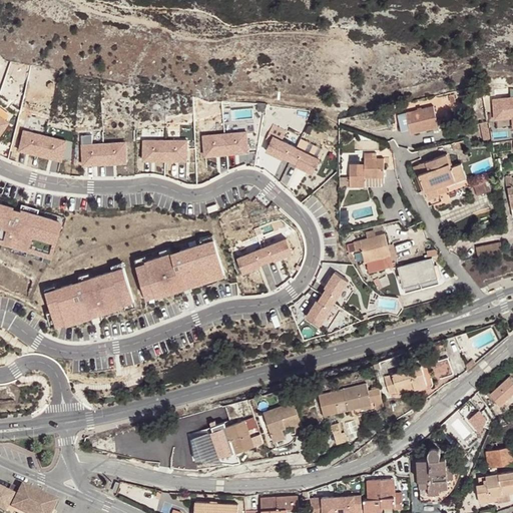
[(443,119),(451,116),(445,99),(437,102),(443,119)]
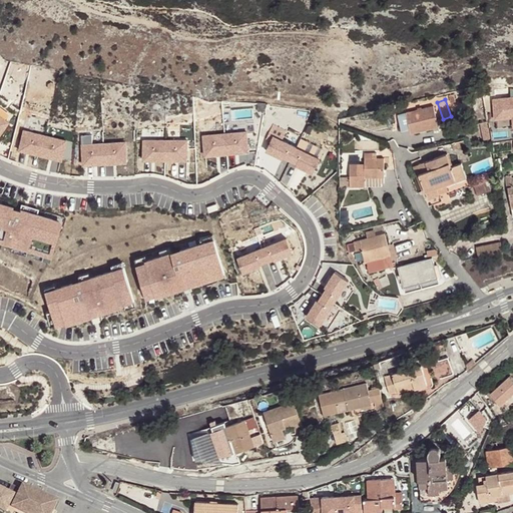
[(411,133),(439,126),(434,106),(398,115),(402,131),(410,129),(411,133)]
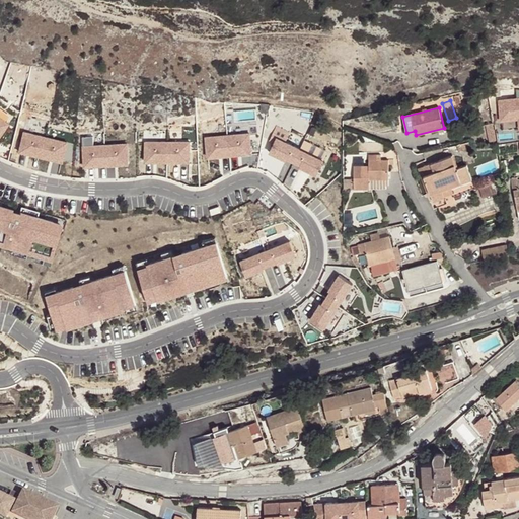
[(0,118),(0,137),(9,125),(0,118)]
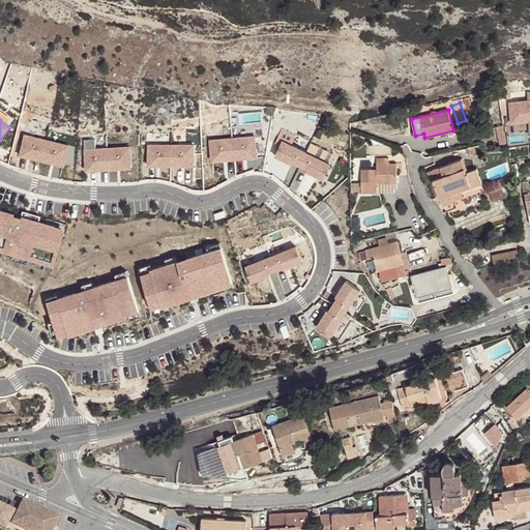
[(20,156),(42,162),(47,141),(25,136),(20,156)]
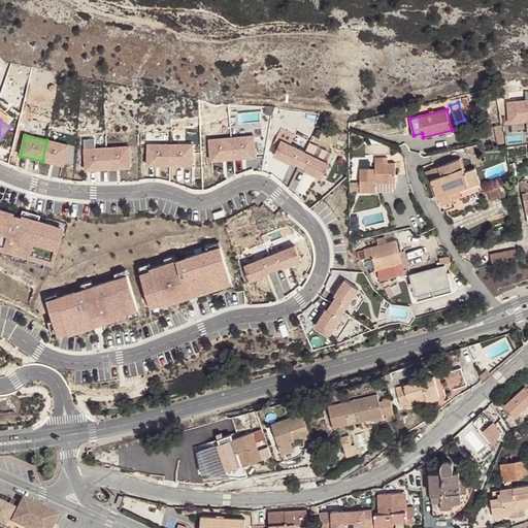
[(254,135),(231,137),(234,158),(256,156),(254,135)]
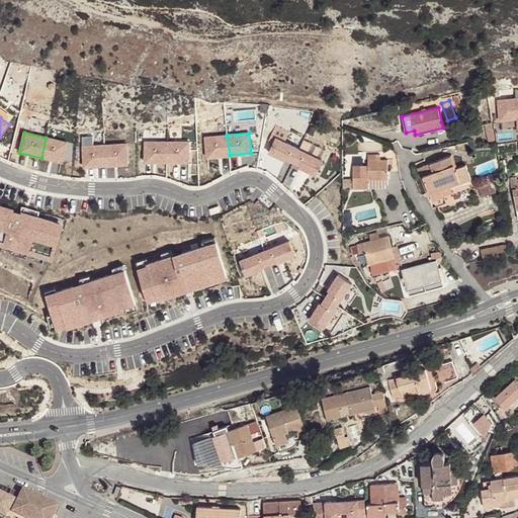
[(207,158),(230,155),(227,135),(205,138),(207,158)]
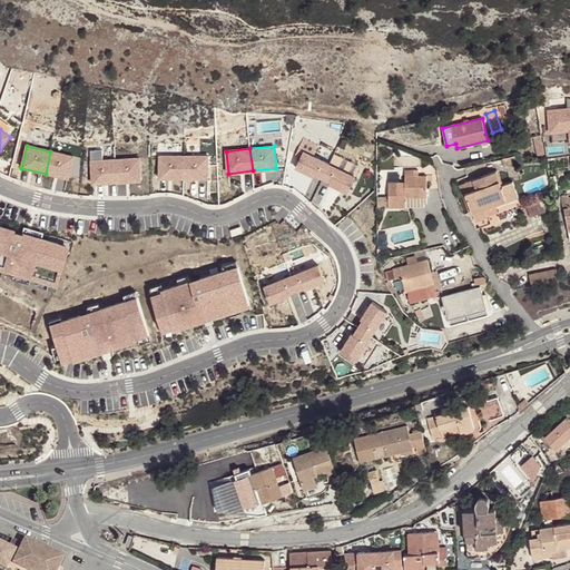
[(74,157),(50,151),(46,174),(69,179),(74,157)]
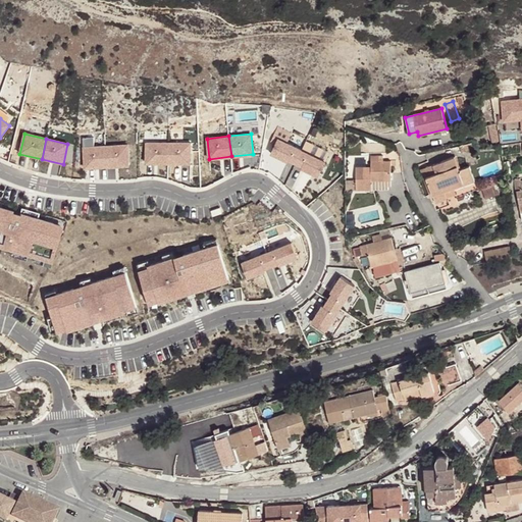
[(279,139),(272,153),(290,161),(291,160),(298,163),(303,150),(279,139)]
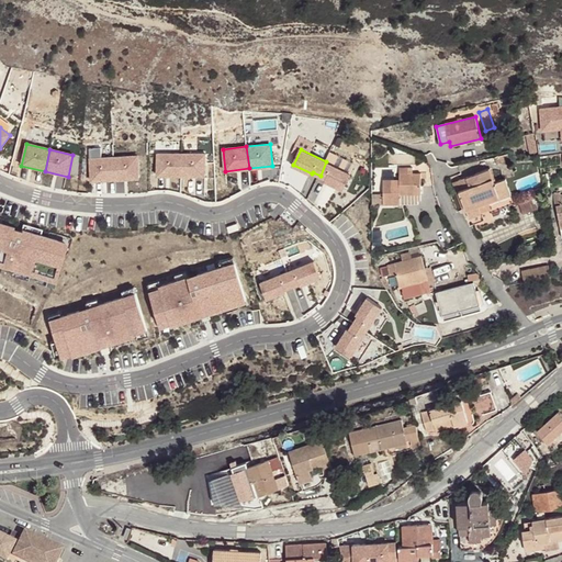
[(157,176),(181,176),(181,154),(157,154),(157,176)]
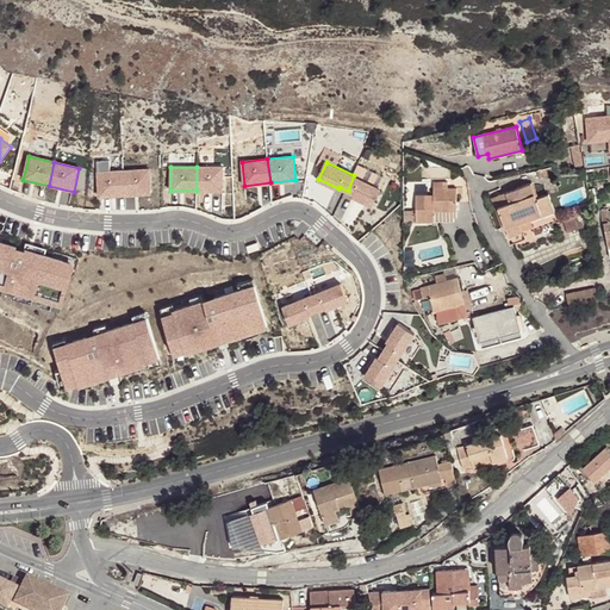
[(197,167),(197,191),(223,191),(223,167),(197,167)]
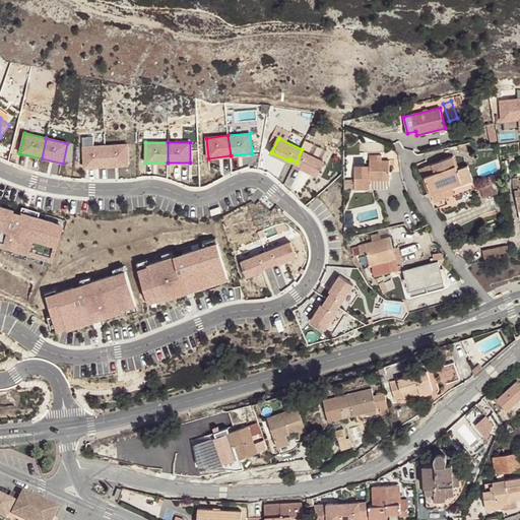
[(107,145),(108,166),(130,164),(128,143),(107,145)]
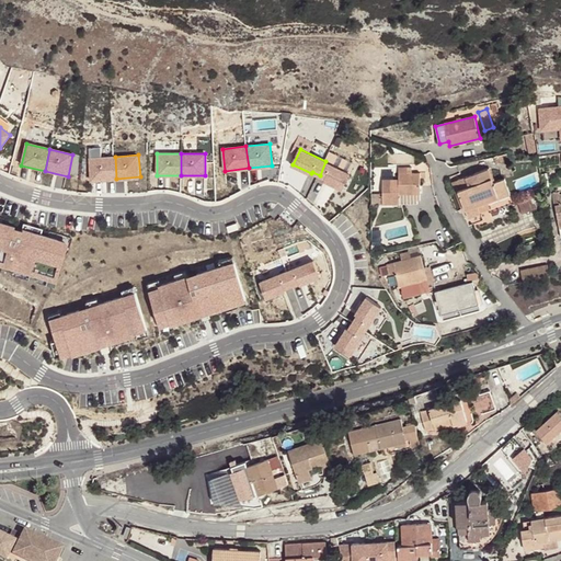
[(91,159),(92,181),(116,179),(115,157),(91,159)]
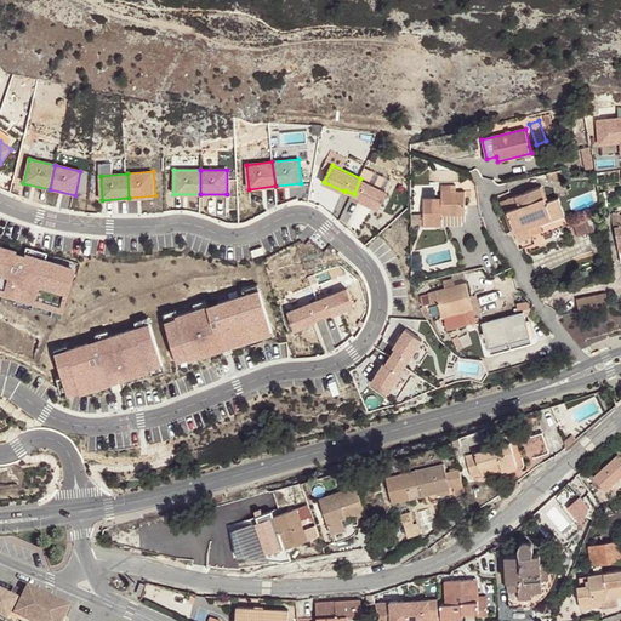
[(360,178),(354,194),(362,198),(360,199),(382,209),(389,192),(360,178)]
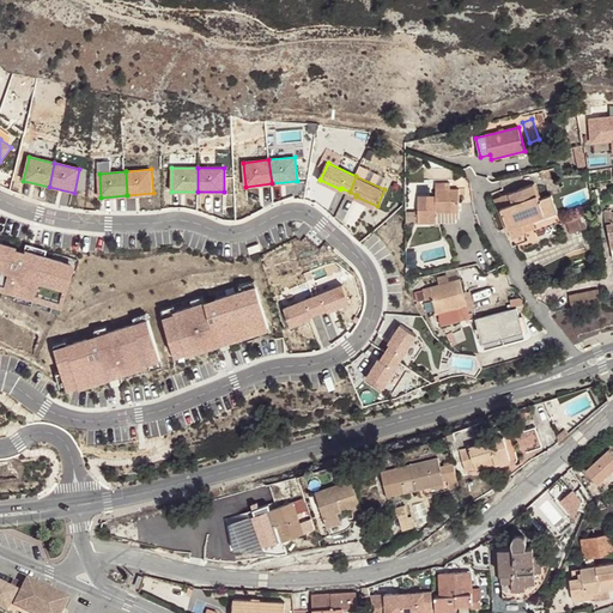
[(418,196),(418,211),(419,224),(457,223),(456,220),(460,220),(460,195),(460,189),(453,189),(448,189),(448,183),(436,183),(436,196),(418,196)]
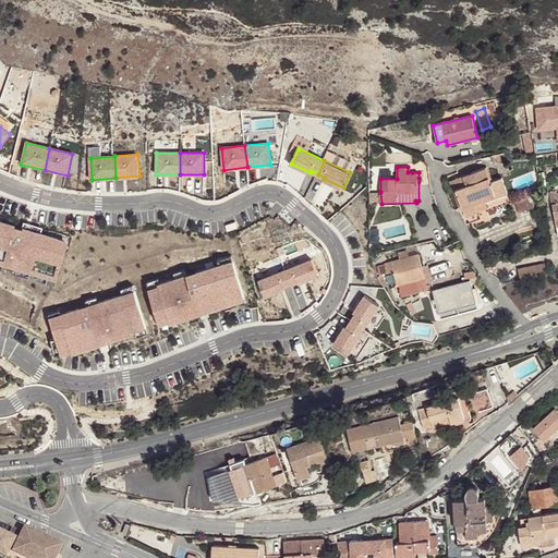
[(465,215),(462,216),(466,225),(481,219),(476,207),(475,204),(507,192),(502,179),(492,183),(486,169),(456,180),(459,190),(457,191),(462,207),(465,215)]
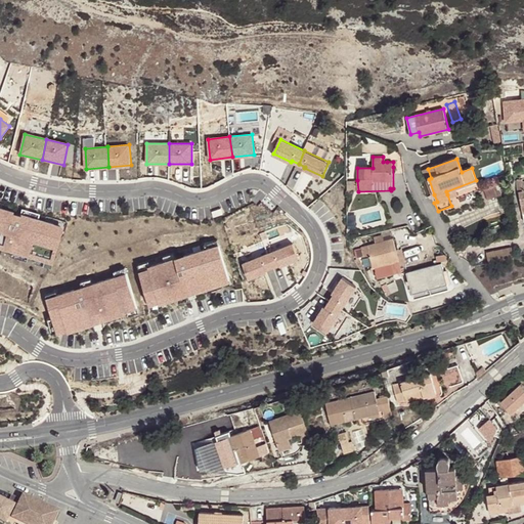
[(304,191),(312,177),(297,169),(289,184),(304,191)]
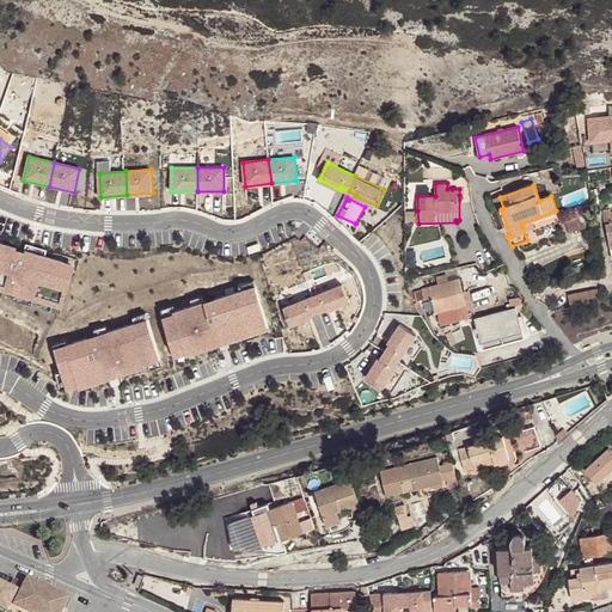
[(405,212),(405,224),(418,224),(417,210),(405,212)]
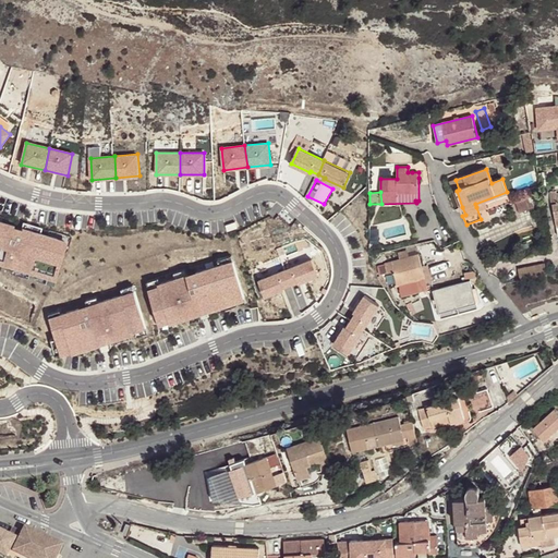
[(508,195),(507,192),(475,204),(476,207),(508,195)]
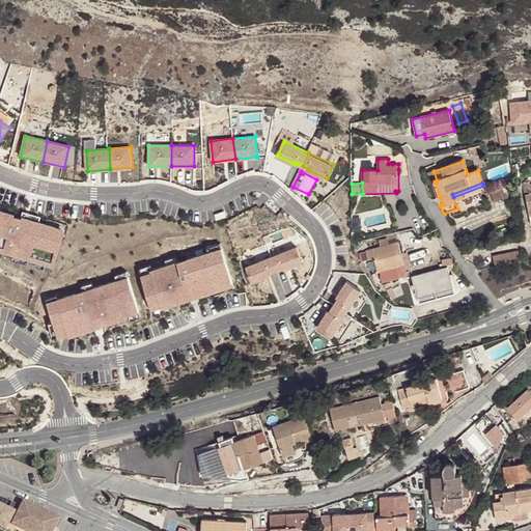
[(55,262),(63,229),(54,227),(54,225),(29,218),(29,220),(14,216),(14,214),(0,210),(0,249),(3,250),(11,252),(30,257),(36,259),(46,261),(46,259),(55,262)]
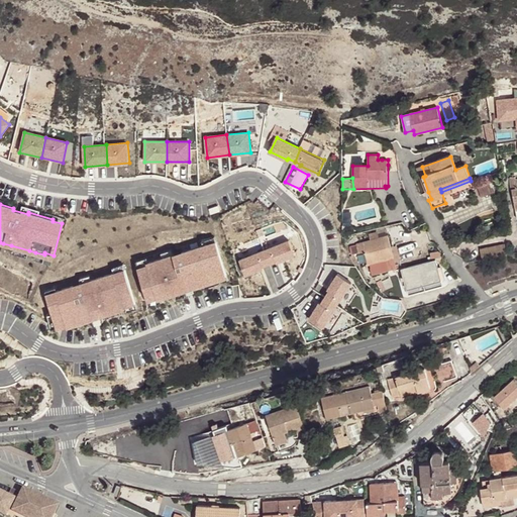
[(210,208),(212,215),(221,211),(219,205),(210,208)]
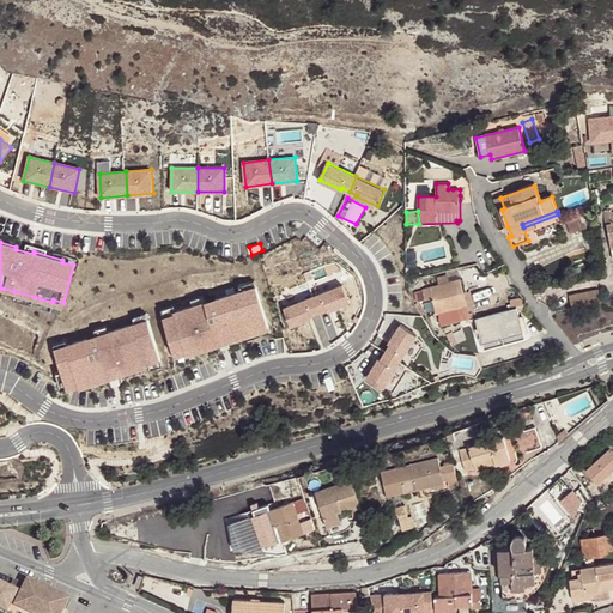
[(460,290),(457,279),(449,281),(447,275),(437,278),(438,285),(422,290),(425,301),(430,299),(434,314),(436,314),(437,319),(438,326),(467,317),(466,311),(460,290)]
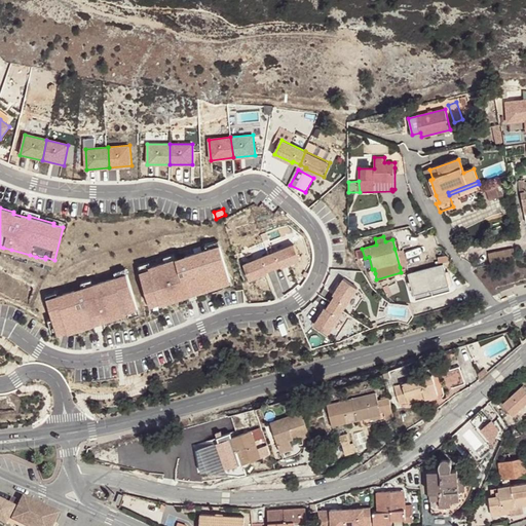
[(205,245),(208,250),(221,246),(219,239),(205,245)]
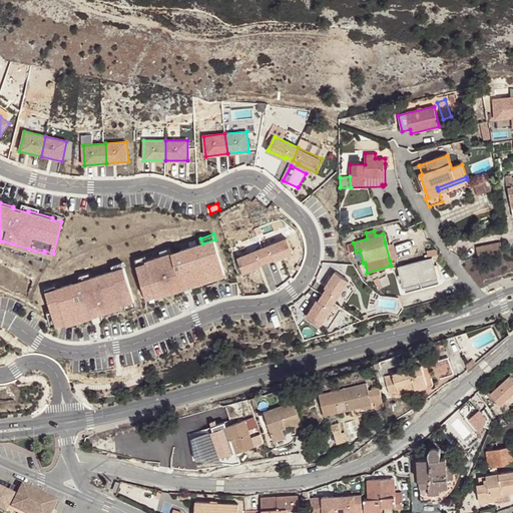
[(288,238),(264,248),(269,262),(275,259),(276,261),(294,253),(288,238)]
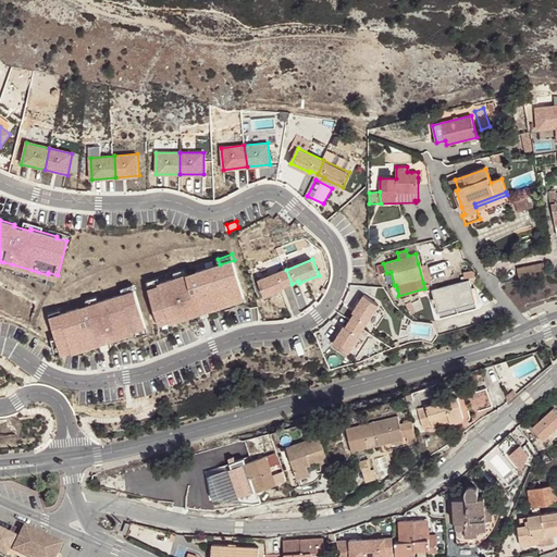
[(235,298),(245,295),(234,260),(220,264),(197,272),(197,273),(189,276),(188,274),(176,279),(162,283),(160,284),(160,285),(150,288),(161,322),(172,319),(172,321),(175,320),(190,316),(201,311),(233,301),(236,300),(235,298)]
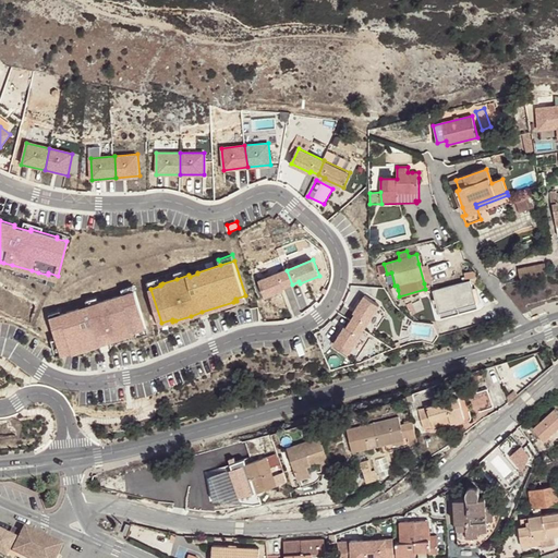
[(546,273),(544,262),(521,267),(523,278),(546,273)]
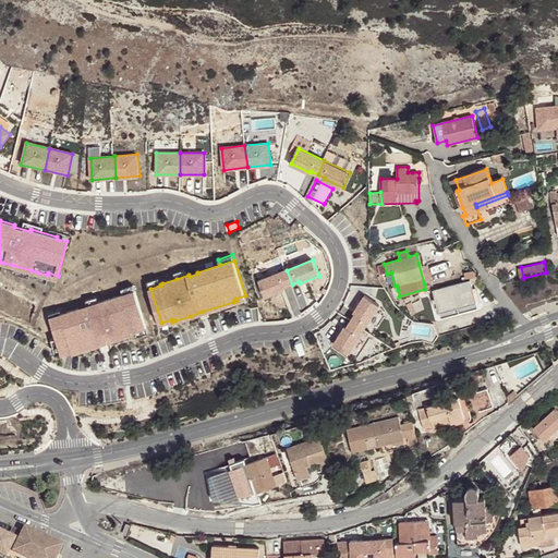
[(423,263),(419,264),(424,283),(427,282),(423,263)]
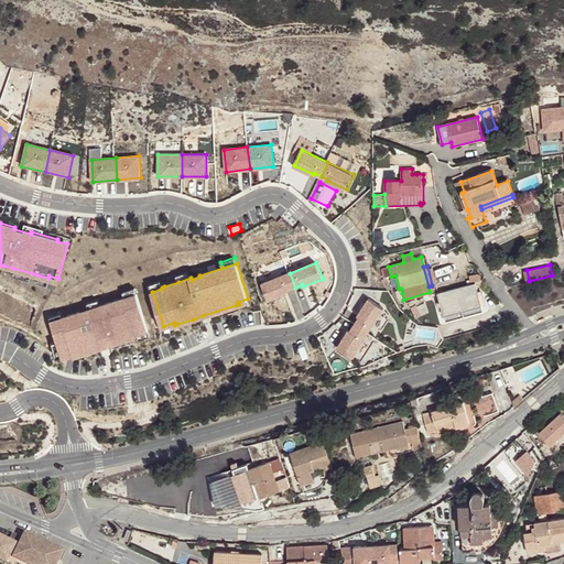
[(32,273),(12,268),(11,274),(30,280),(32,273)]
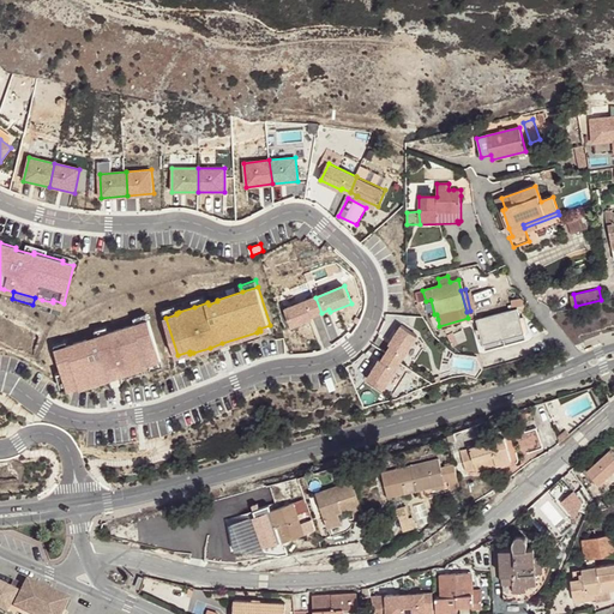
[(193,300),(194,307),(208,302),(205,296),(193,300)]
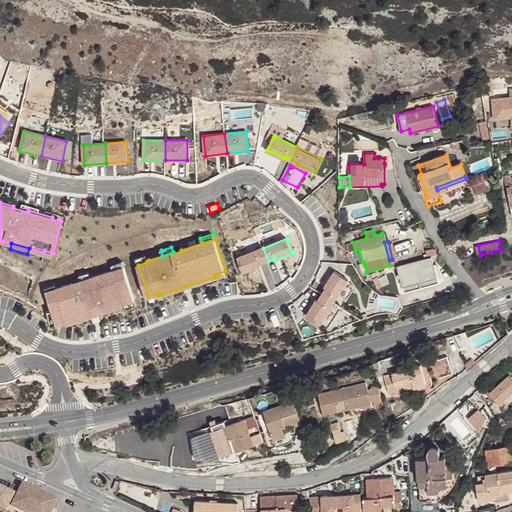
[(268,261),(263,248),(238,257),(244,272),(262,265),(261,263),(268,261)]
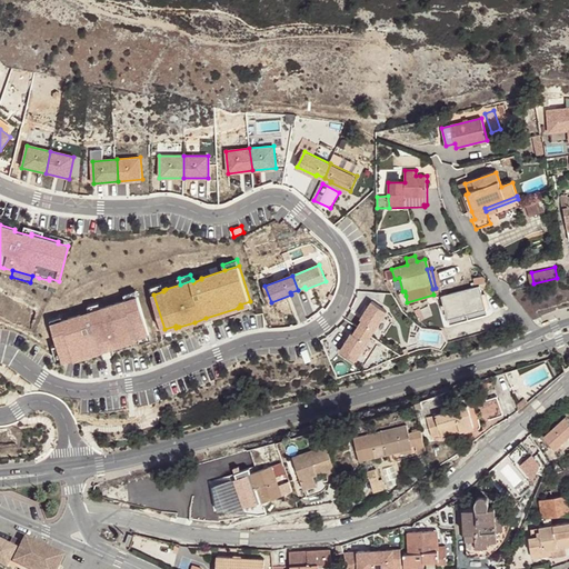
[(57,289),(59,281),(49,278),(49,280),(39,278),(37,285),(57,289)]
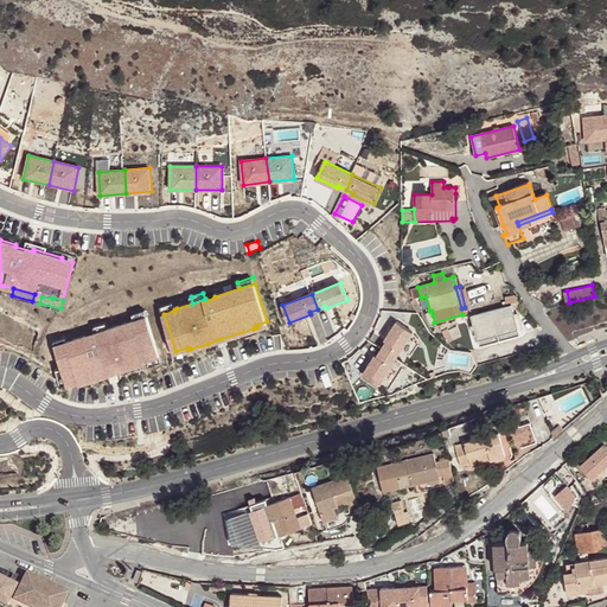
[(161,306),(164,314),(174,311),(174,310),(177,308),(174,302),(161,306)]
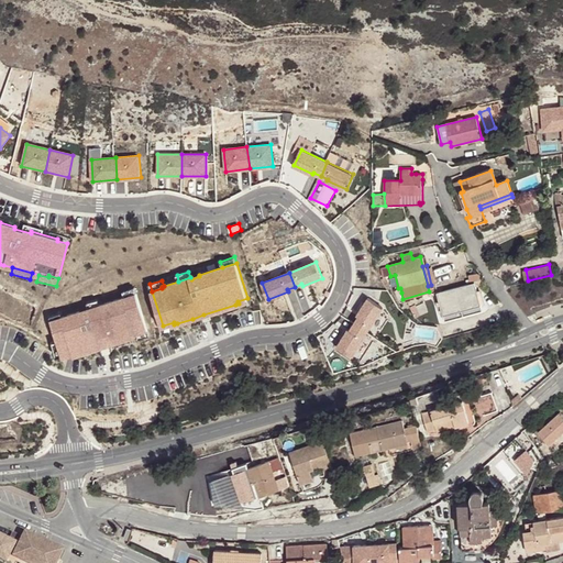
[(473,283),(453,288),(460,310),(478,306),(473,283)]
